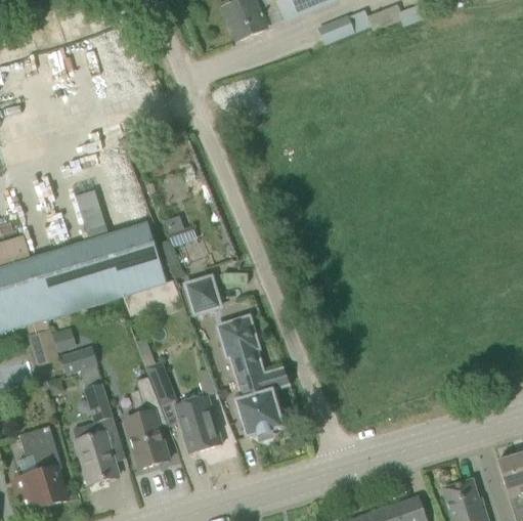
[(260,0),(255,2),(254,0),(241,0),(222,8),(235,41),(265,29),(260,17),(279,9),(284,20),(335,0),(260,0)]
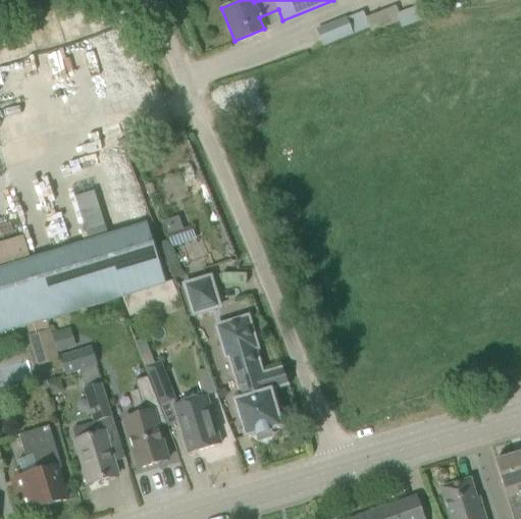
[(416,6),(401,11),(406,22),(420,17),(416,6)]
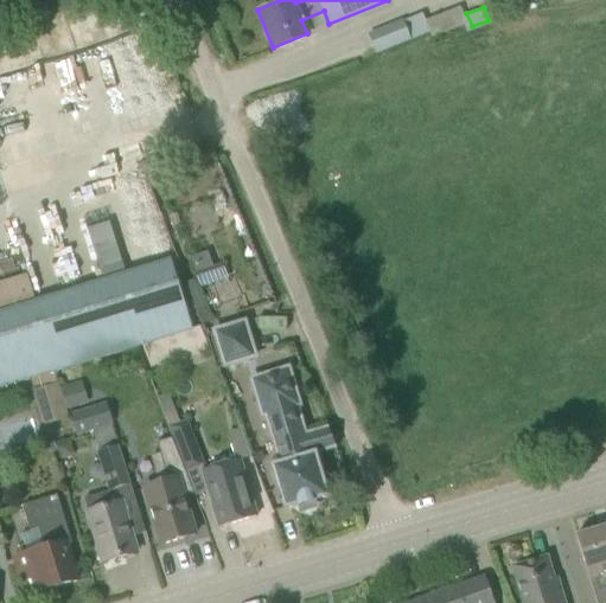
[(402,19),(368,33),(375,51),(409,36),(402,19)]
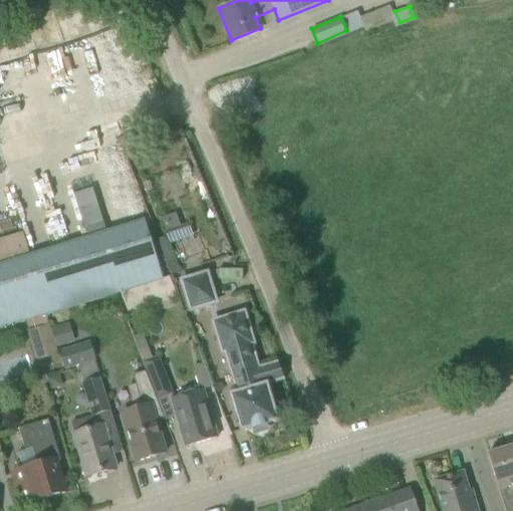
[(83,227),(102,221),(89,184),(70,191),(83,227)]
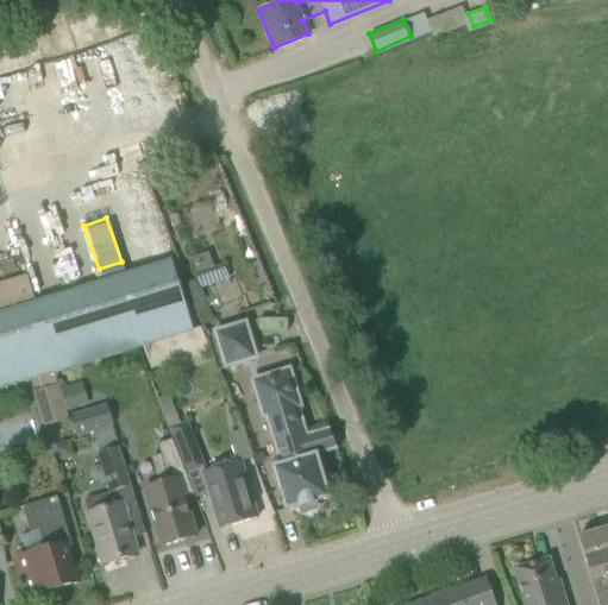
[(170,259),(35,301),(55,370),(169,334),(192,327),(170,259)]
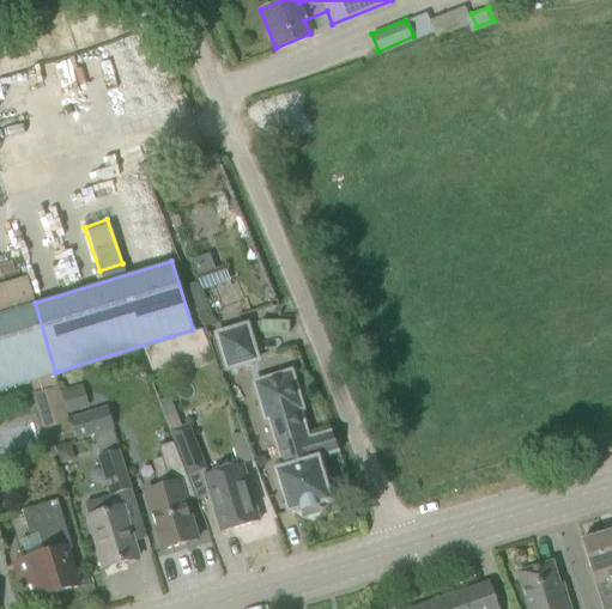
[(225,267),(199,276),(203,287),(229,278),(225,267)]
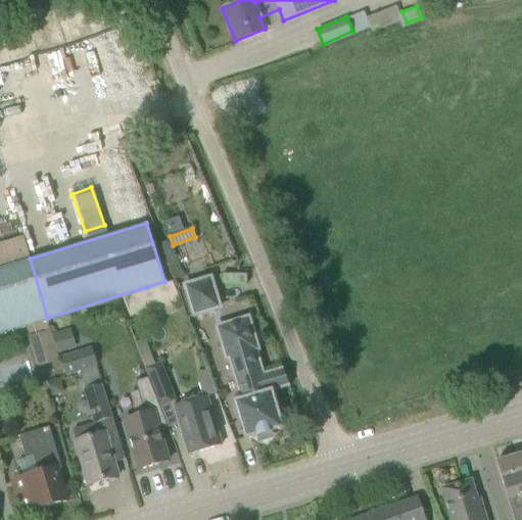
[(21,235),(0,240),(0,255),(25,250),(21,235)]
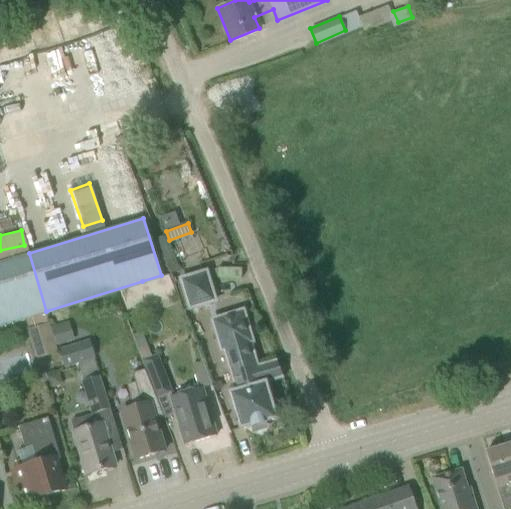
[(0,325),(25,318),(36,357),(57,351),(48,321),(42,323),(39,312),(46,311),(29,253),(0,262),(0,325)]
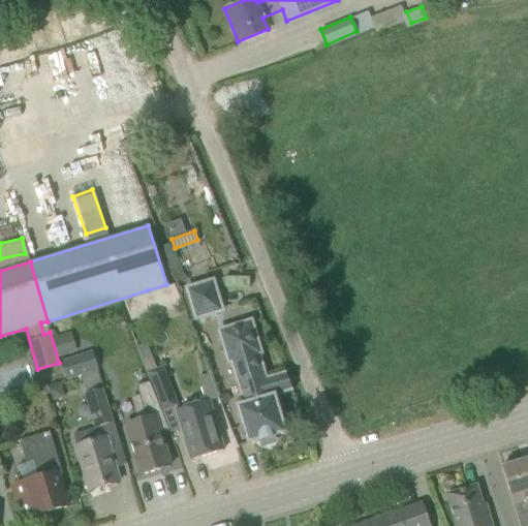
[(221,308),(212,279),(188,287),(197,315),(221,308)]
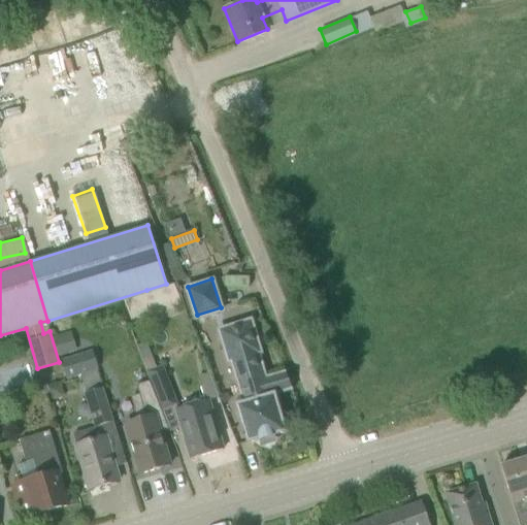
[(226,327),(220,329),(229,360),(231,359),(245,403),(238,405),(250,440),(258,437),(259,437),(260,439),(263,441),(267,441),(270,439),(272,435),(272,433),(273,432),(284,429),(272,395),(270,396),(270,394),(266,381),(257,351),(260,350),(250,320),(226,327)]
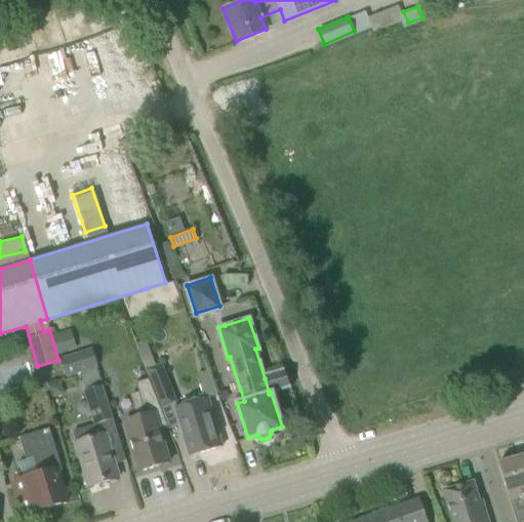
[(161,362),(156,364),(139,324),(129,328),(146,367),(160,406),(175,400),(161,362)]
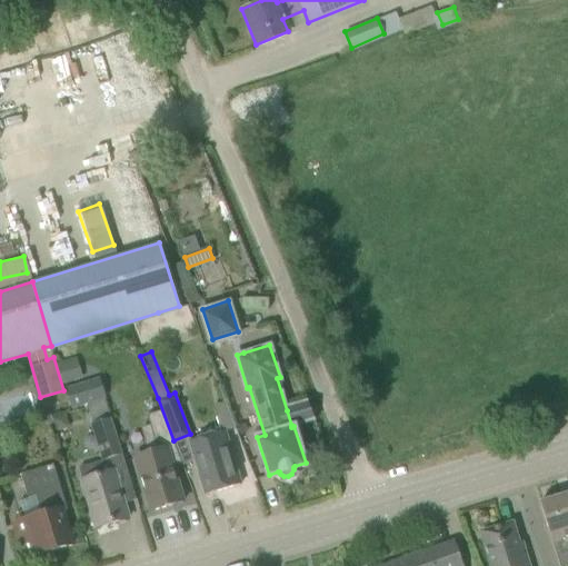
[(103,396),(106,396),(100,378),(66,388),(71,406),(87,401),(103,396)]
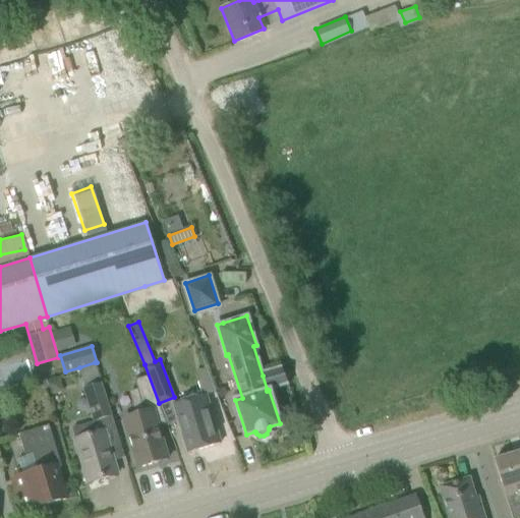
[(94,419),(70,426),(74,438),(87,480),(116,472),(103,428),(101,429),(97,418),(111,414),(100,381),(95,362),(79,367),(84,386),(82,386),(94,419)]
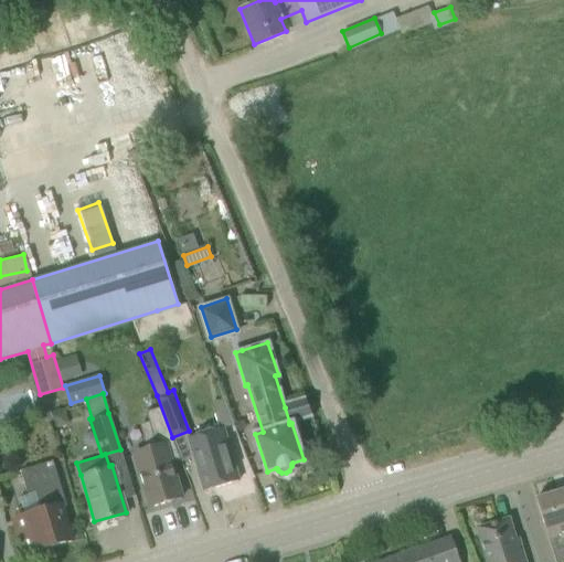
[(132,452),(149,506),(180,496),(170,460),(179,457),(159,405),(146,410),(156,445),(132,452)]
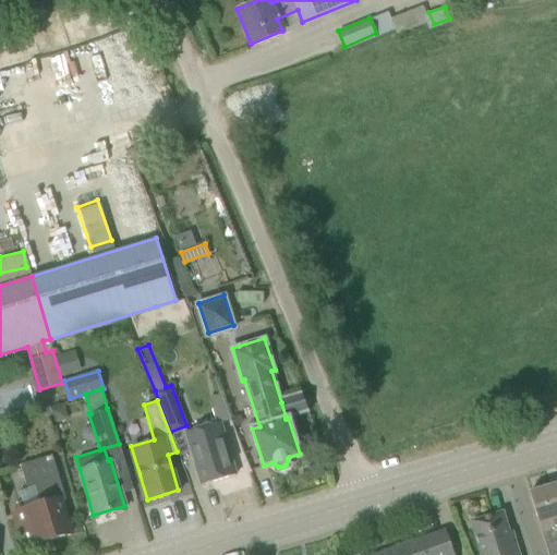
[(201,483),(234,473),(218,421),(185,431),(201,483)]
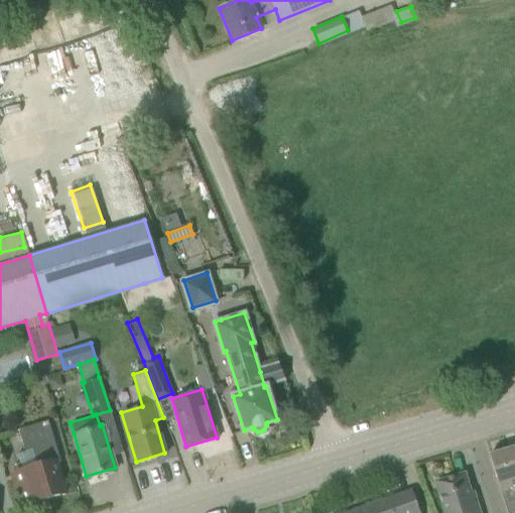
[(11,474),(14,486),(20,505),(65,492),(55,461),(59,460),(47,420),(18,428),(24,450),(39,445),(44,464),(11,474)]
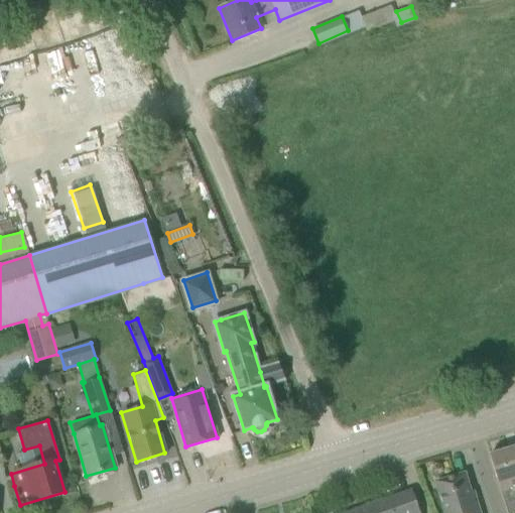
[(498,484),(499,484),(508,512),(514,510),(514,456),(512,446),(489,454),(498,484)]
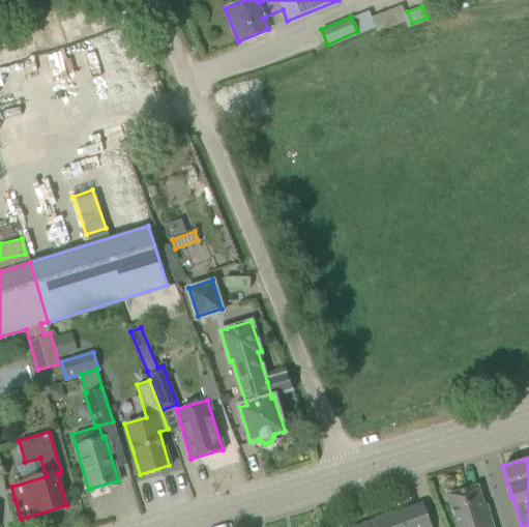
[(476,485),(446,493),(451,514),(456,526),(492,526),(487,507),(483,508),(476,485)]
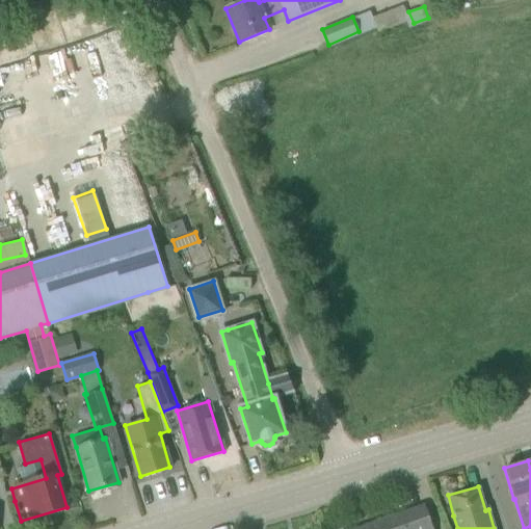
[(380,518),(347,528),(432,528),(430,522),(423,503),(380,518)]
